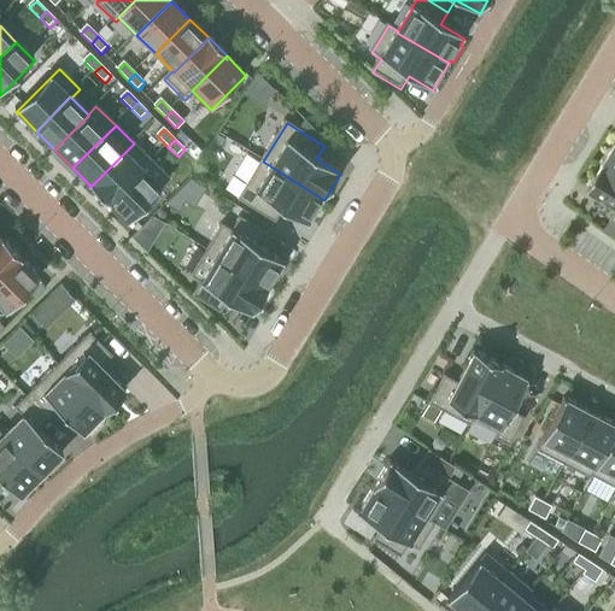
[(91,187),(110,205),(152,163),(134,144),(91,187)]
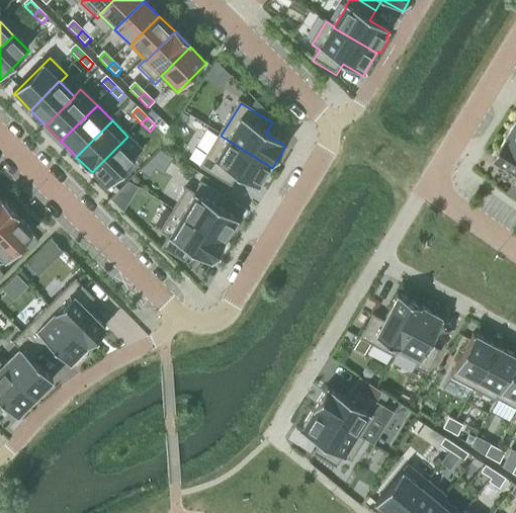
[(271,169),(272,168),(221,136),(200,169),(232,188),(239,177),(259,189),(259,188),(271,168),(271,169)]
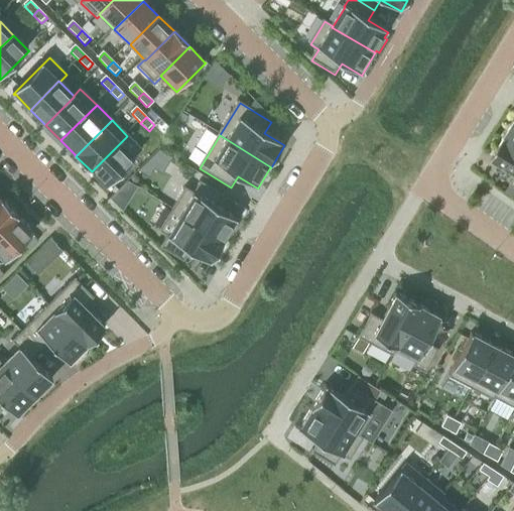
[(143,152),(127,136),(92,171),(92,172),(93,172),(107,186),(108,187),(143,152)]
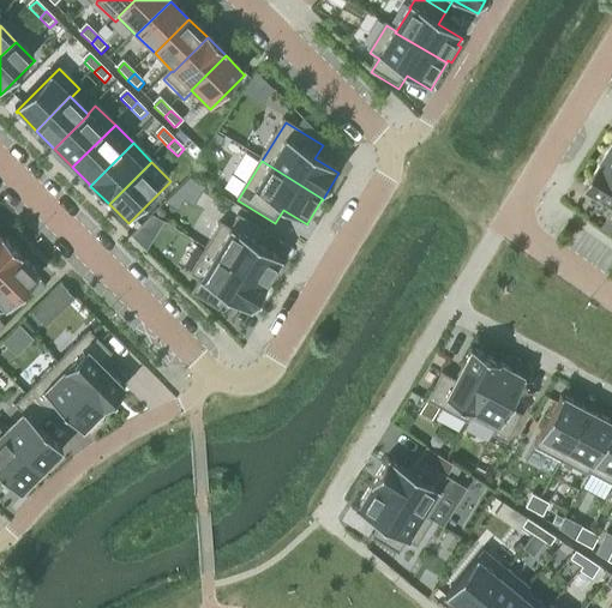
[(611,172),(603,166),(587,191),(611,206),(611,217),(609,222),(611,224),(611,172)]
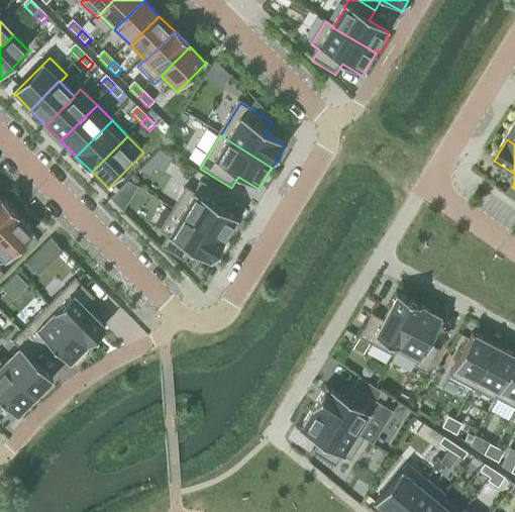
[(187,190),(174,211),(225,243),(226,241),(225,241),(227,239),(229,241),(237,228),(234,226),(237,222),(238,221),(218,209),(225,198),(202,184),(195,195),(187,190)]
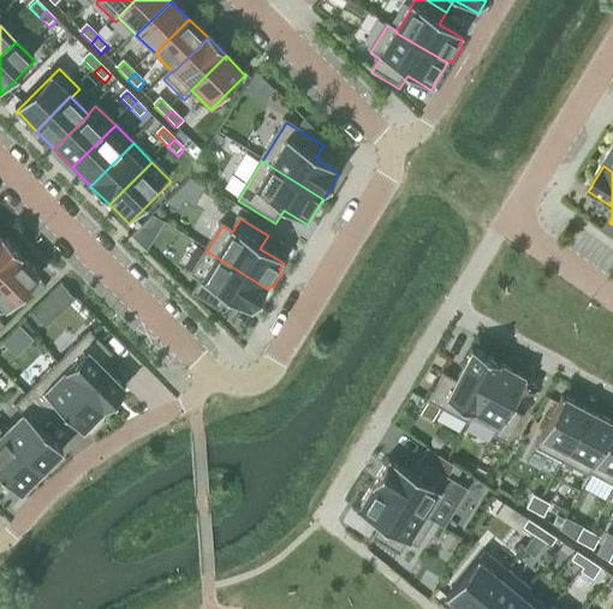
[(0,281),(22,260),(4,242),(0,244),(0,281)]
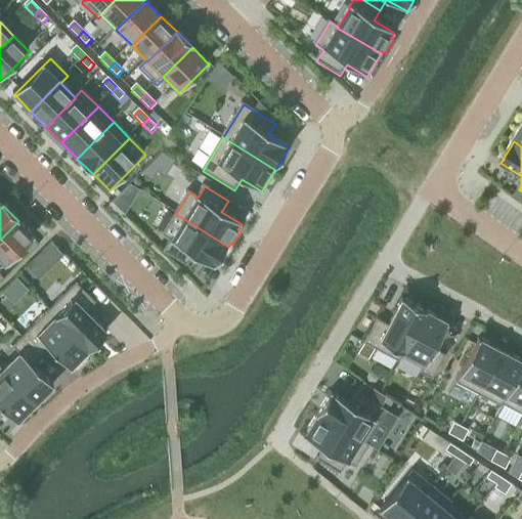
[(215,268),(228,247),(176,214),(163,236),(171,242),(164,253),(187,267),(194,256),(215,268)]
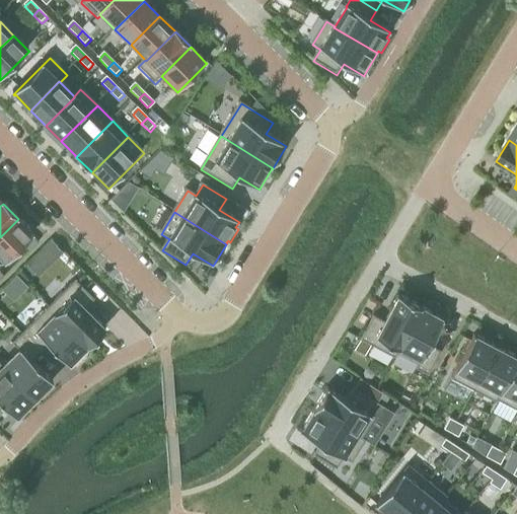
[(19,220),(18,219),(0,237),(0,259),(5,265),(35,235),(34,234),(33,235),(19,220)]
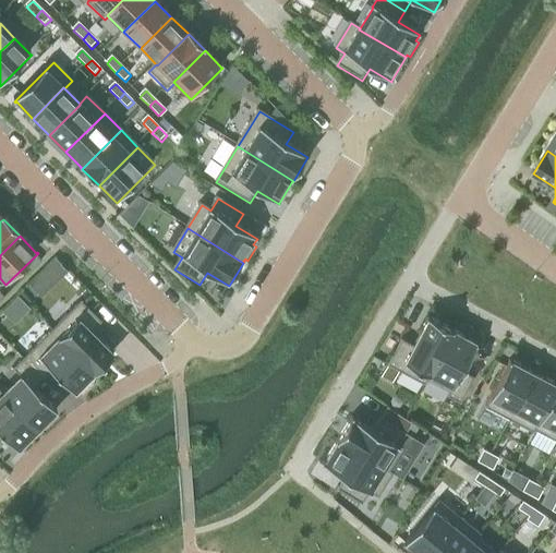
[(82,303),(52,333),(96,375),(115,356),(93,334),(103,324),(82,303)]
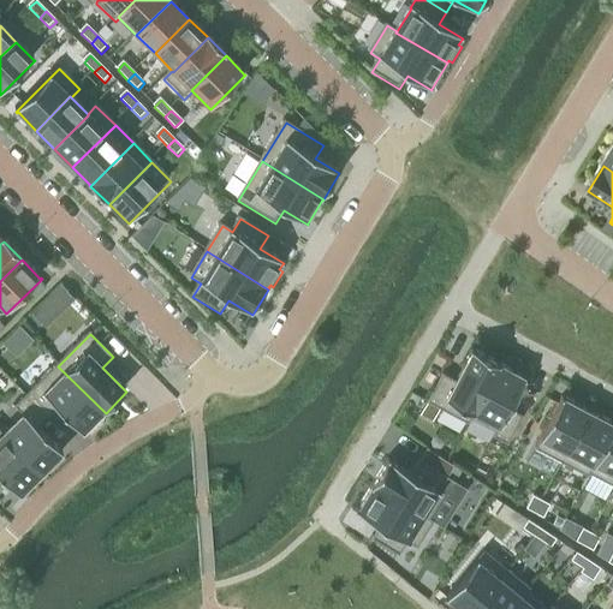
[(470,427),(472,422),(501,368),(474,352),(457,383),(444,376),(428,405),(470,427)]
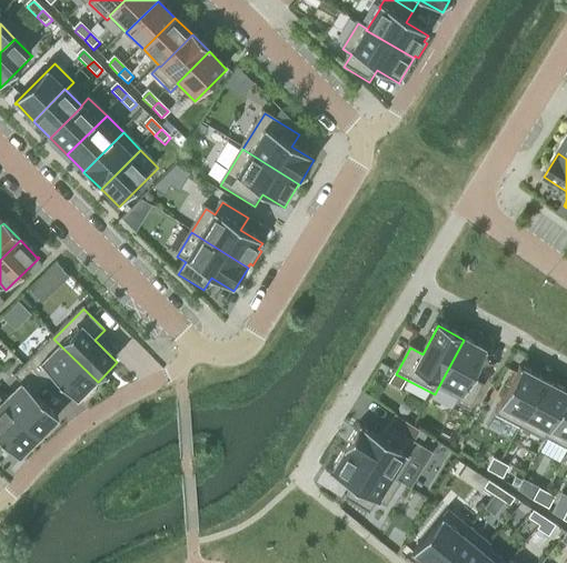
[(78,402),(98,382),(53,339),(25,368),(46,389),(55,379),(78,402)]
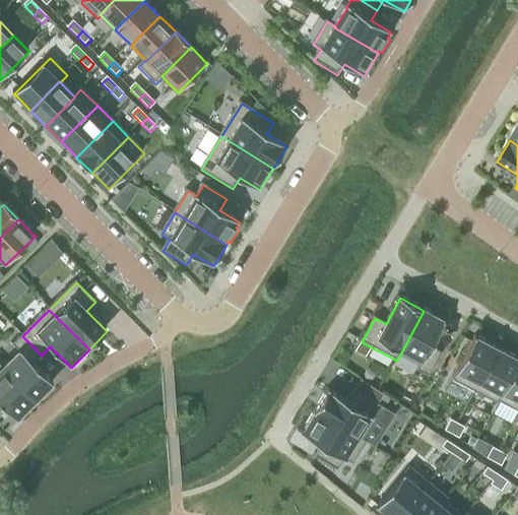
[(419,367),(417,372),(430,378),(443,353),(432,348),(445,322),(424,311),(399,357),(419,367)]
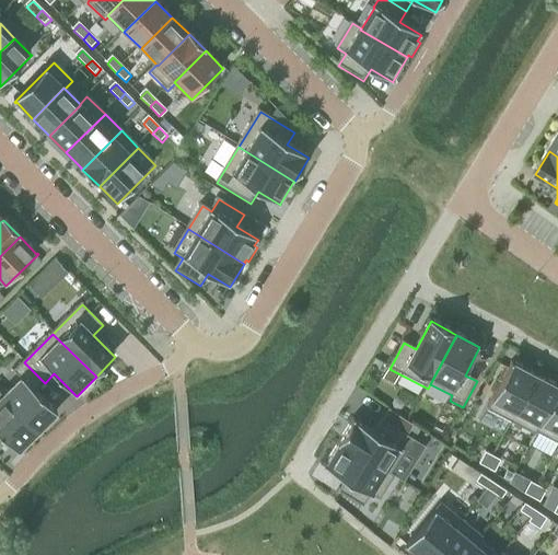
[(36,392),(45,383),(24,362),(14,372),(21,380),(4,397),(3,397),(38,434),(58,414),(36,392)]
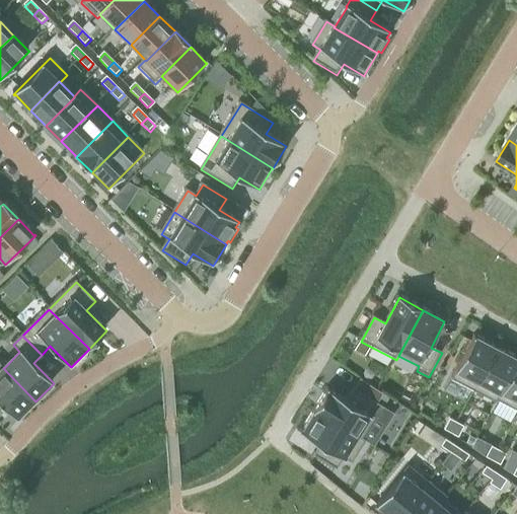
[(474,338),(452,381),(475,392),(497,349),(474,338)]
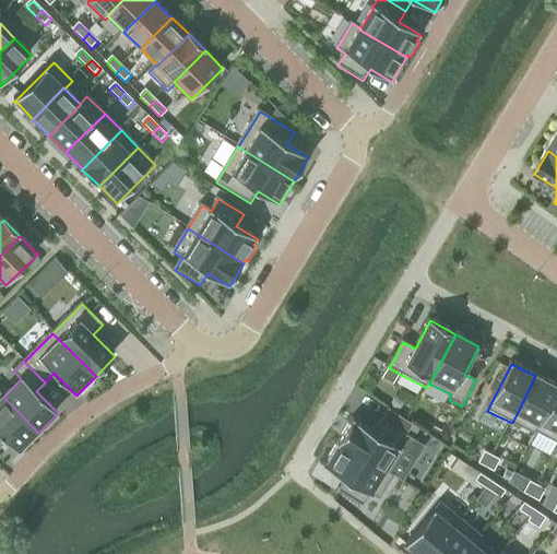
[(535,436),(536,434),(556,392),(556,387),(535,376),(512,423),(535,436)]
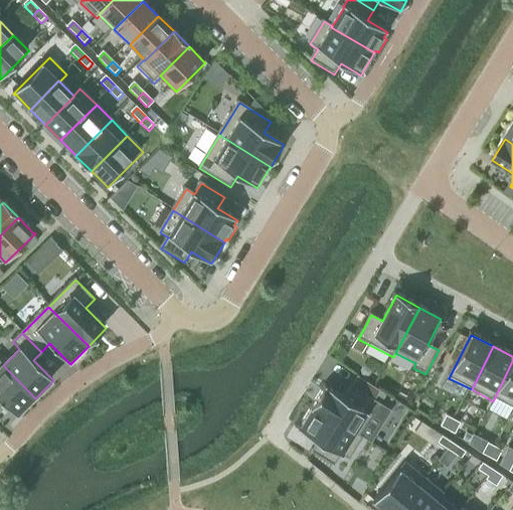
[(0,398),(18,416),(35,398),(3,365),(4,365),(0,361),(0,398)]
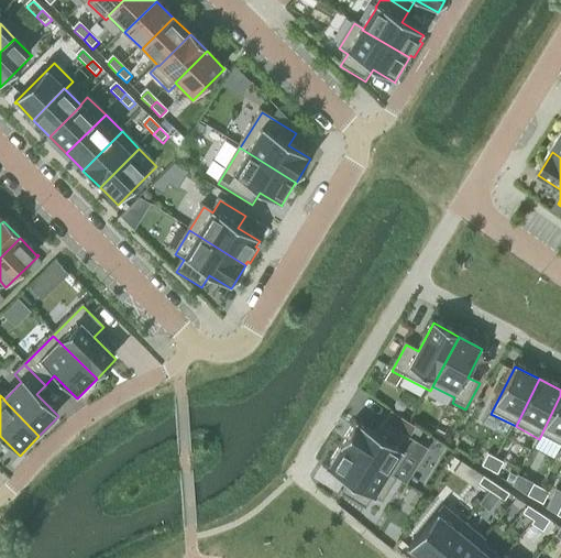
[(560,395),(540,437),(560,447),(560,395)]
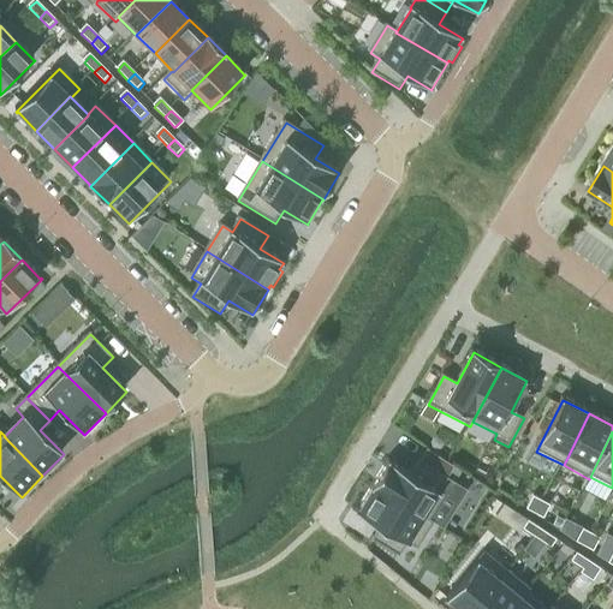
[(390,461),(374,487),(430,521),(445,496),(440,494),(448,481),(421,463),(412,477),(390,461)]
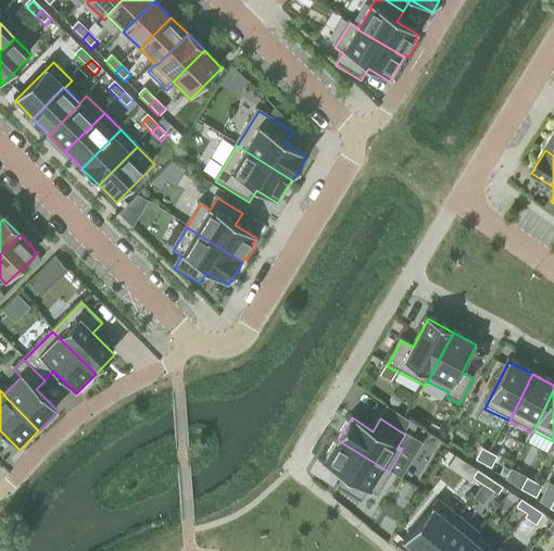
[(393,474),(389,472),(338,440),(337,442),(324,463),(323,464),(344,477),(337,490),(362,505),(369,493),(378,499),(393,474)]
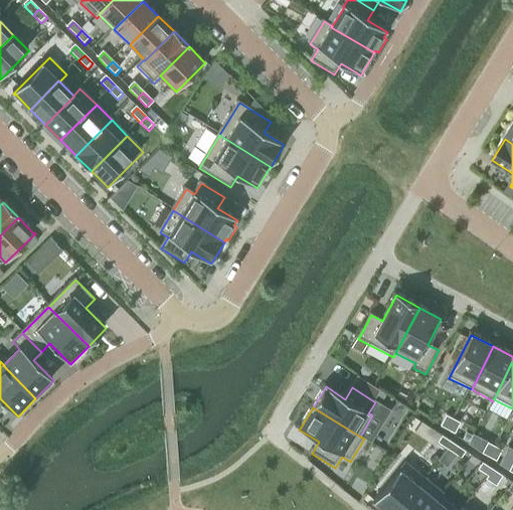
[(442,429),(449,432),(455,421),(447,417),(442,429)]
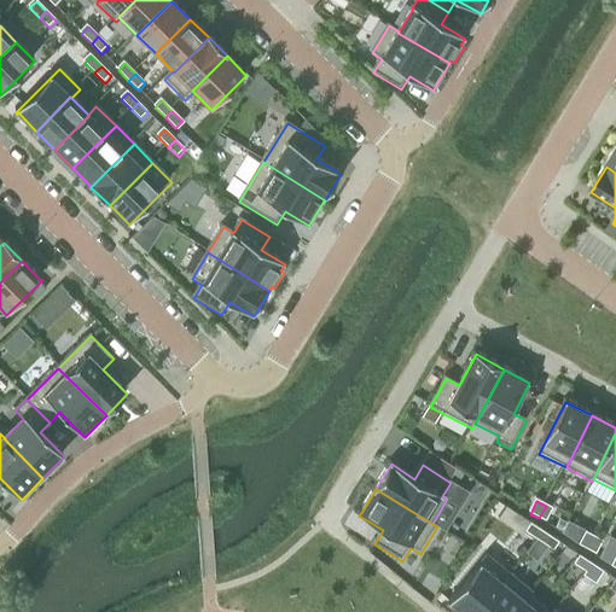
[(555,511),(546,506),(539,518),(547,523),(555,511)]
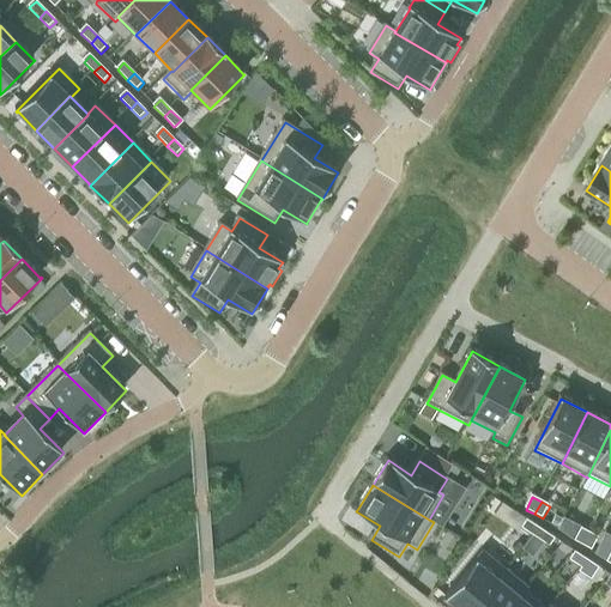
[(527,521),(522,529),(537,539),(542,530),(527,521)]
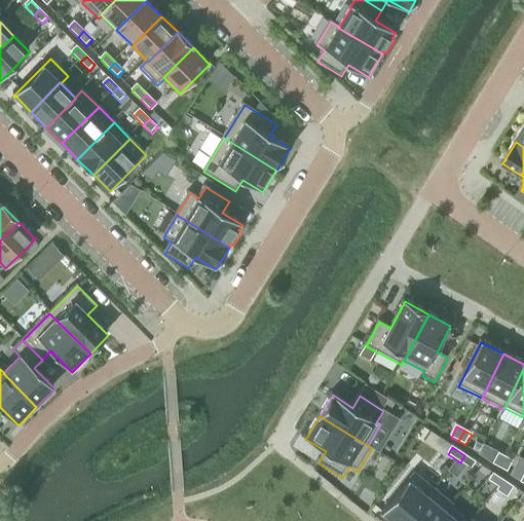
[(493,466),(500,470),(507,458),(499,454),(493,466)]
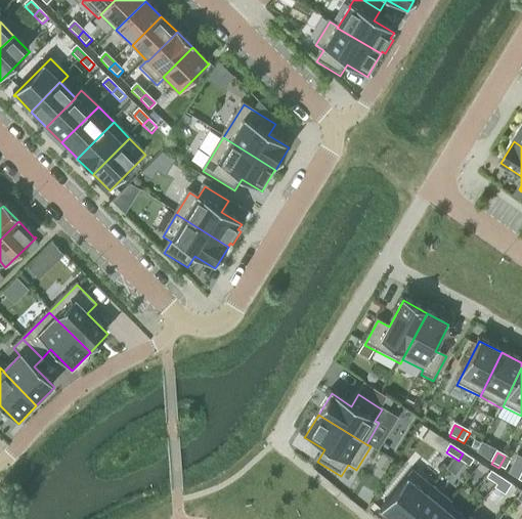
[(470,469),(475,462),(463,453),(459,461),(470,469)]
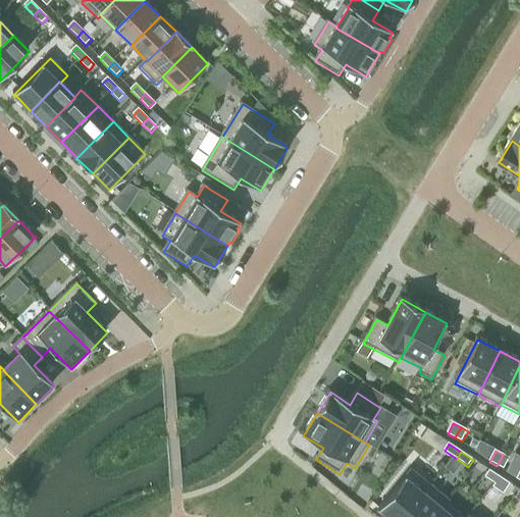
[(510,459),(503,455),(497,466),(504,469),(510,459)]
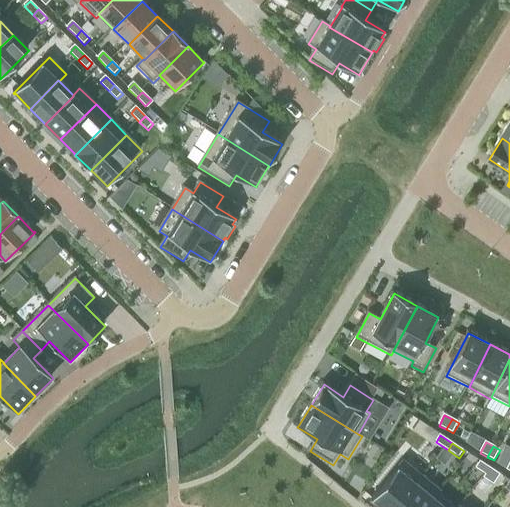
[(373,500),(381,506),(396,506),(423,476),(404,461),(372,499),(373,500)]
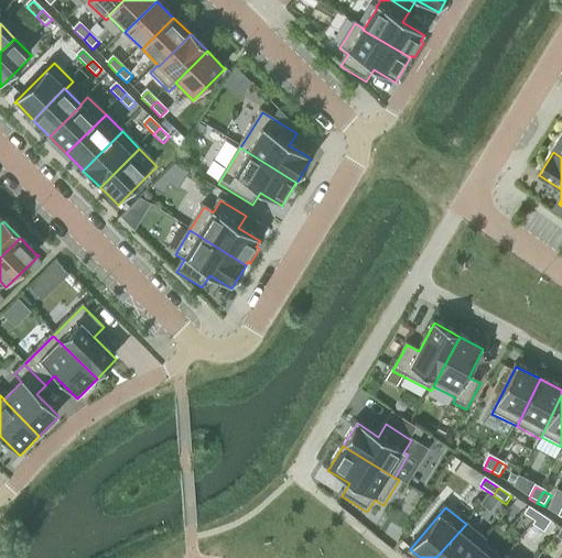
[(525,516),(536,523),(540,515),(530,509),(525,516)]
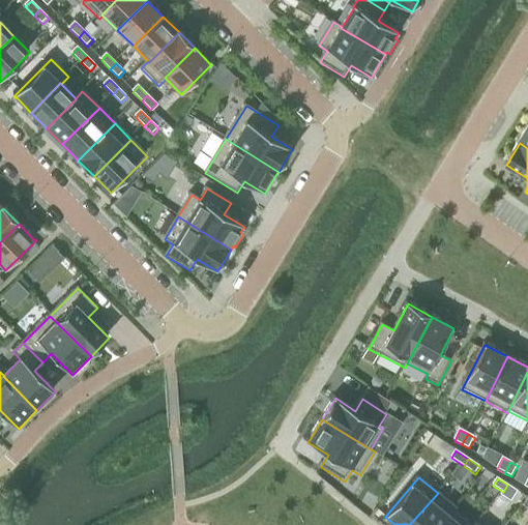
[(511,502),(519,492),(507,485),(503,492),(501,496),(511,502)]
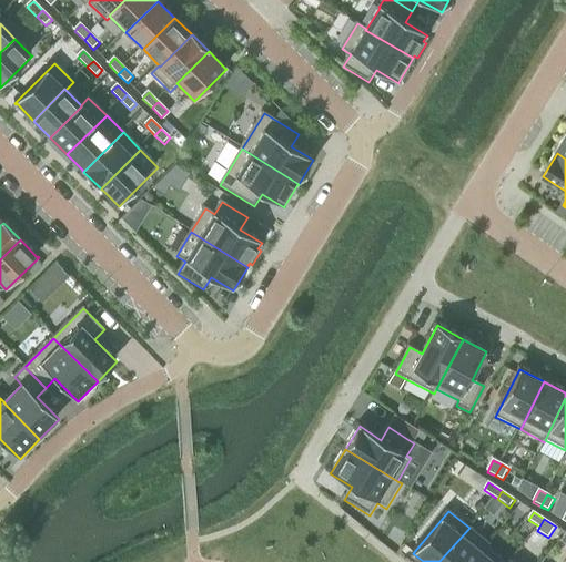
[(478,561),(488,550),(492,547),(470,528),(440,561),(478,561)]
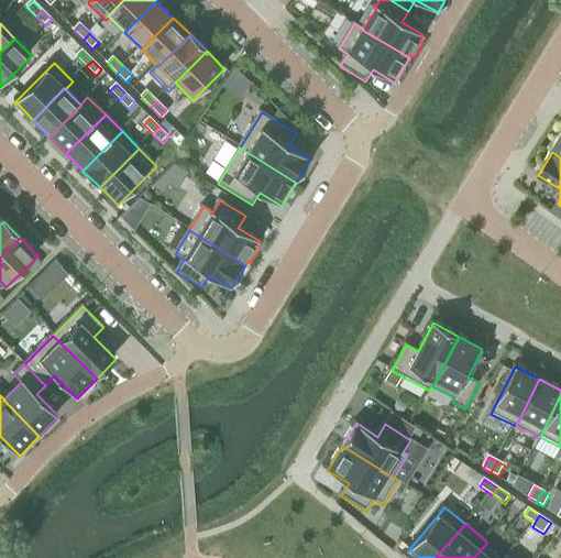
[(496,557),(484,546),(474,557),(496,557)]
